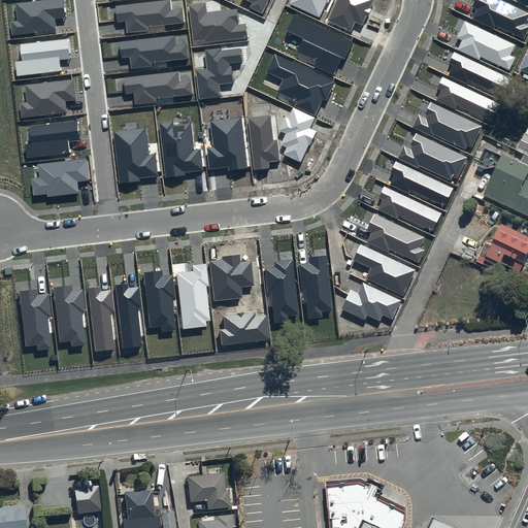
[(66,18),(63,0),(45,0),(15,3),(18,22),(11,22),(12,34),(57,29),(56,19),(66,18)]
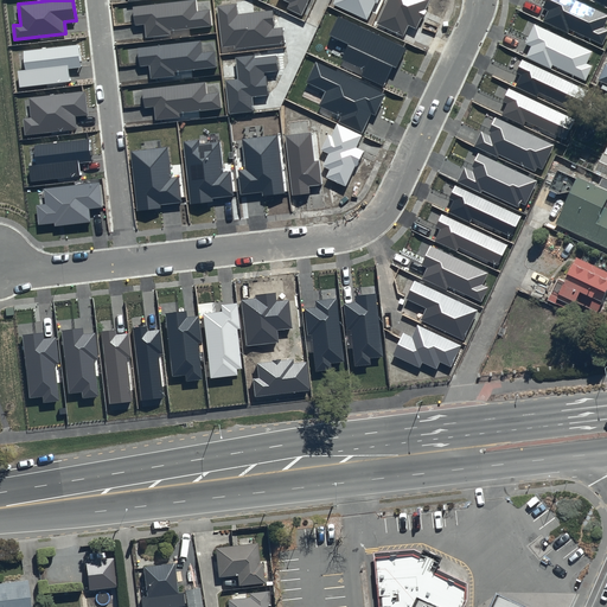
[(196,0),(189,0),(133,6),(135,25),(145,24),(146,38),(170,34),(170,30),(212,26),(210,10),(197,11),(196,0)]
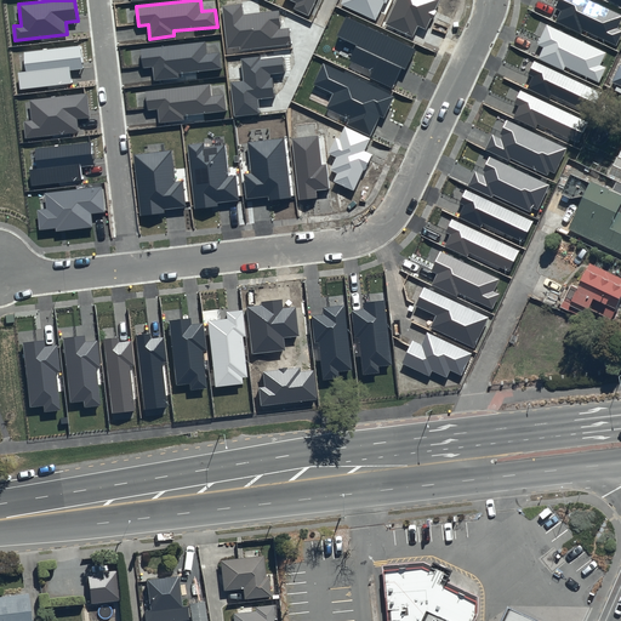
[(289,0),(296,4),(294,9),(308,16),(315,0),(289,0)]
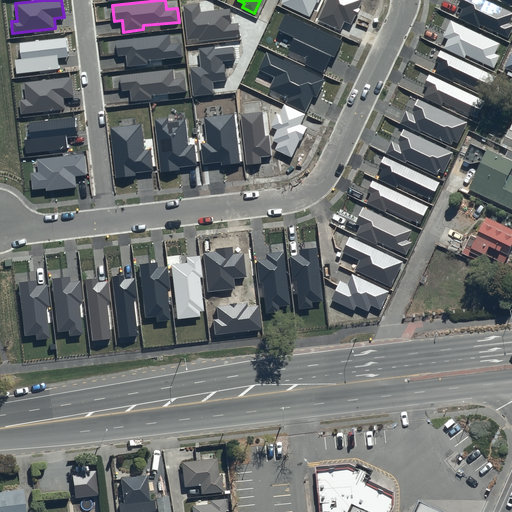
[(319,0),(282,0),(281,3),(309,17),(316,2),(318,3),(319,0)]
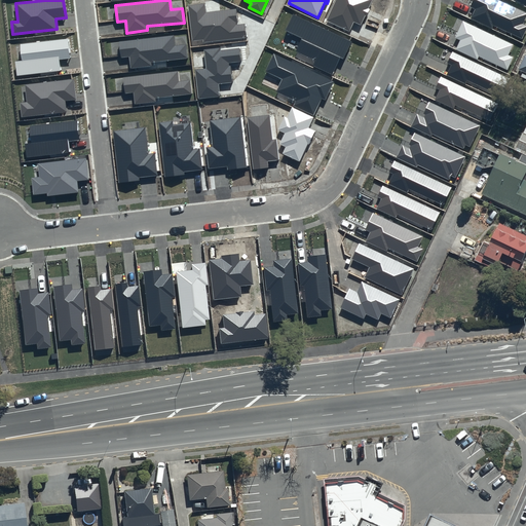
[(336,0),(327,21),(349,31),(353,22),(361,25),(372,0),(336,0)]
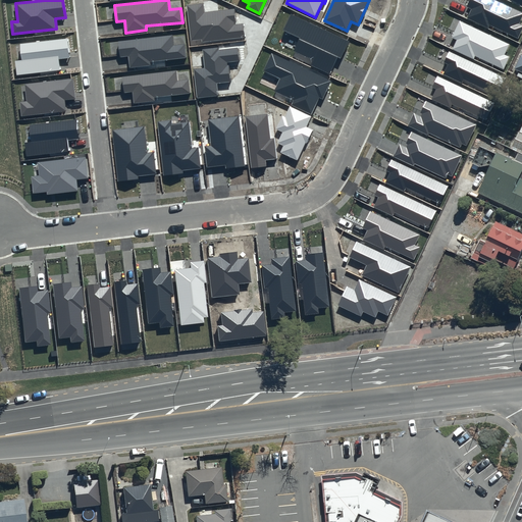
[(521,17),(521,11),(497,0),(470,0),(467,7),(472,9),(467,18),(488,29),(489,24),(518,39),(521,30),(521,24),(519,23),(521,17)]
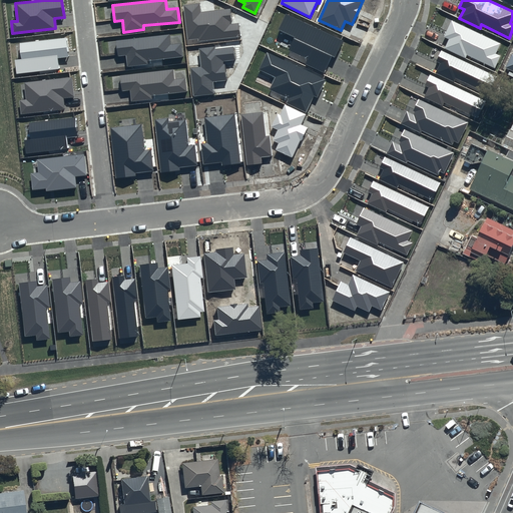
[(199,3),(183,5),(187,40),(198,39),(198,42),(240,37),(239,24),(231,24),(230,9),(200,12),(199,3)]
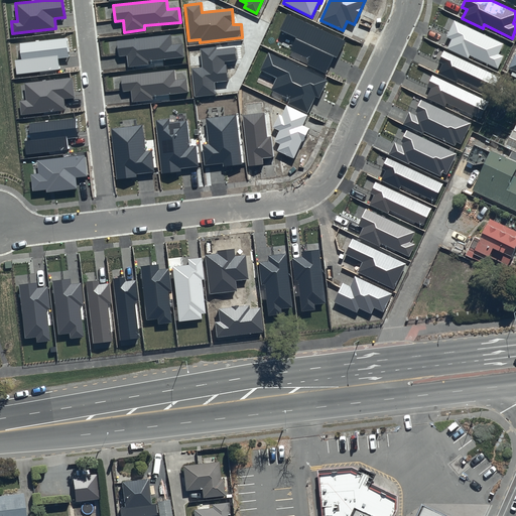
[(345,41),(288,15),(282,30),(297,37),(291,50),(309,58),(306,65),(327,74),(334,57),(338,58),(345,41)]
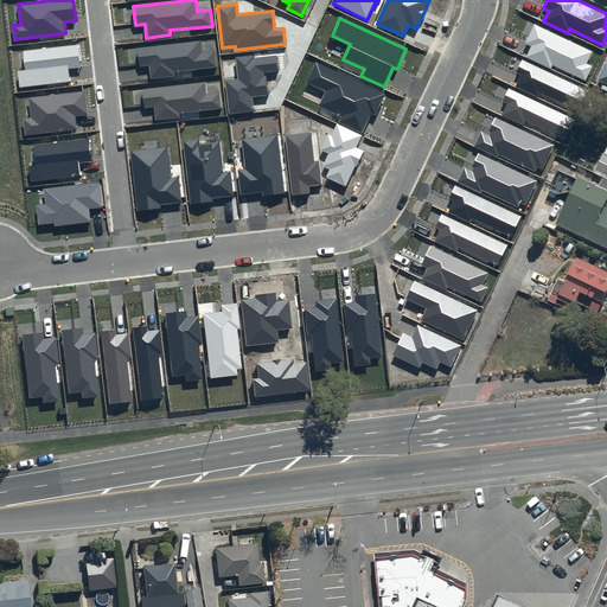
[(593,51),(535,24),(525,44),(531,46),(526,57),(551,69),(553,65),(586,80),(592,66),(587,64),(593,51)]
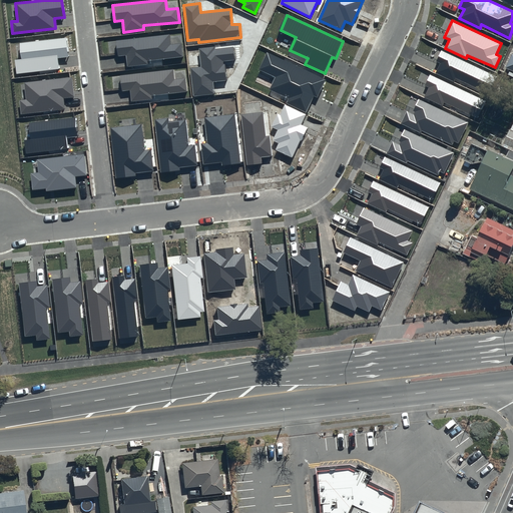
[(169,35),(116,40),(118,56),(126,55),(127,67),(147,65),(147,61),(183,57),(181,43),(170,44),(169,35)]
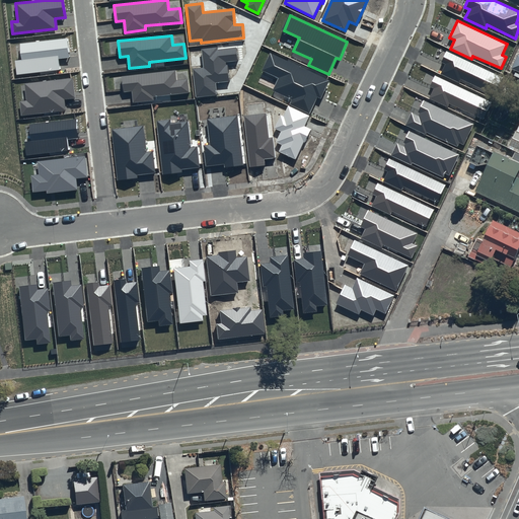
[(69,58),(67,39),(20,44),(22,60),(15,61),(16,75),(60,70),(59,59),(69,58)]
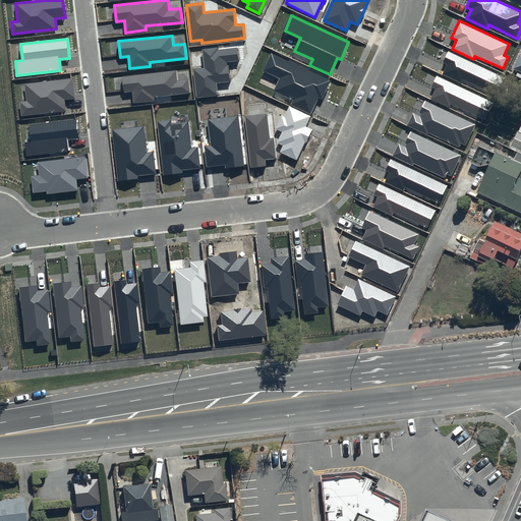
[(218,48),(203,49),(204,67),(193,68),(196,98),(218,96),(217,83),(230,82),(229,64),(227,65),(227,62),(239,61),(237,48),(218,50),(218,48)]
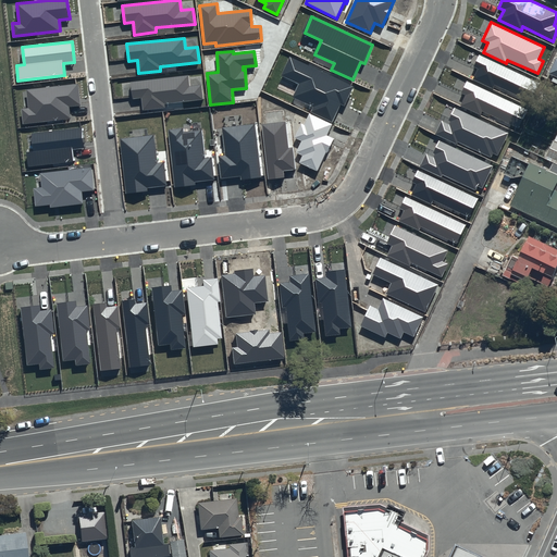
[(540,84),(480,54),(473,66),(478,69),(472,79),(493,89),(495,85),(530,102),(540,84)]
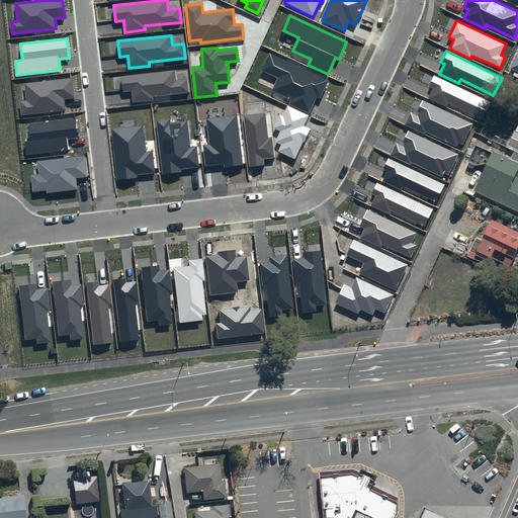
[(329,80),(269,53),(261,71),(277,78),(272,90),(291,99),(288,104),(309,114),(317,97),(320,98),(329,80)]
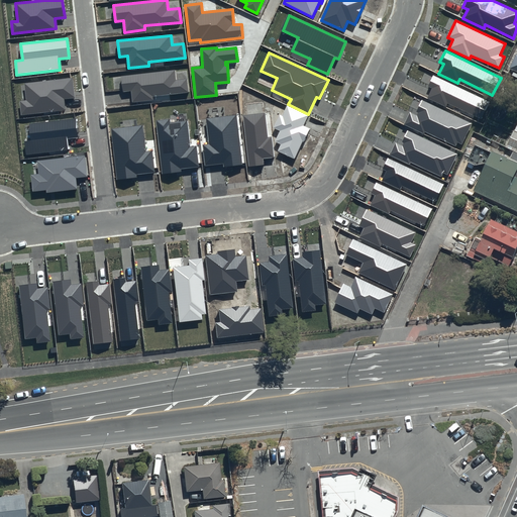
[(175,70),(121,75),(123,92),(131,91),(132,102),(152,100),(152,96),(189,92),(187,79),(176,80),(175,70)]
